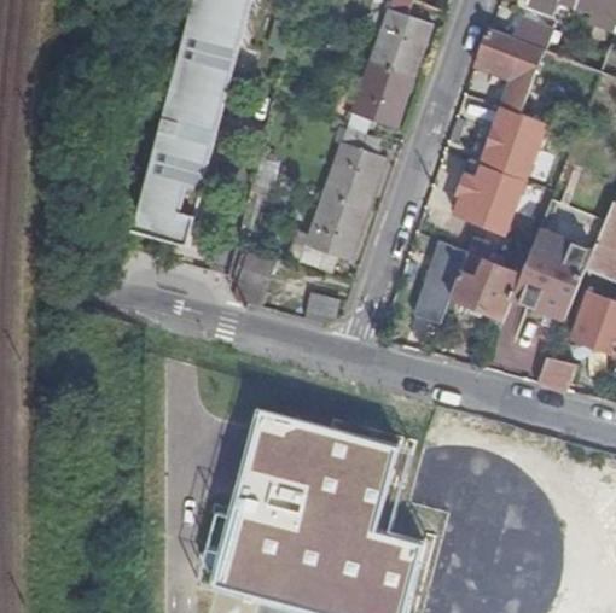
[(193,0),(131,232),(186,246),(198,203),(191,200),(193,190),(202,191),(222,115),(214,112),(216,104),(225,105),(253,0),(193,0)]
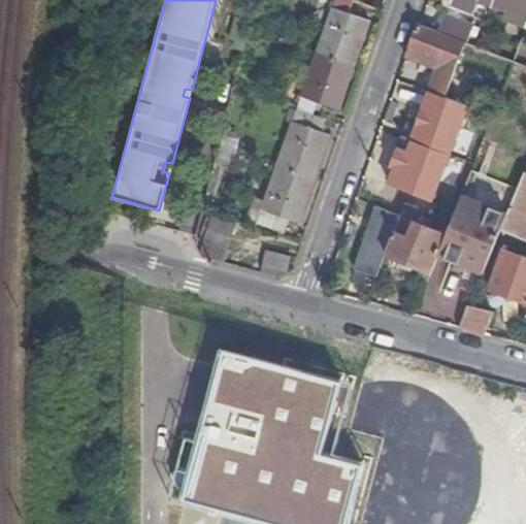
[(335,0),(318,53),(352,65),(368,20),(347,13),(351,0),(335,0)]
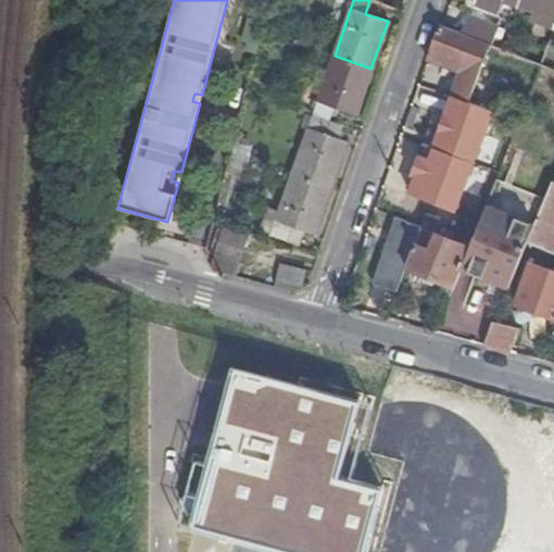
[(553,13),(553,0),(519,0),(517,5),(533,12),(536,7),(553,13)]
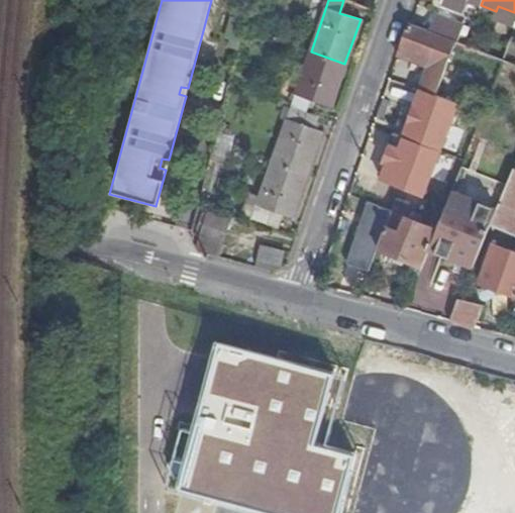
[(514,17),(514,12),(498,6),(496,11),(514,17)]
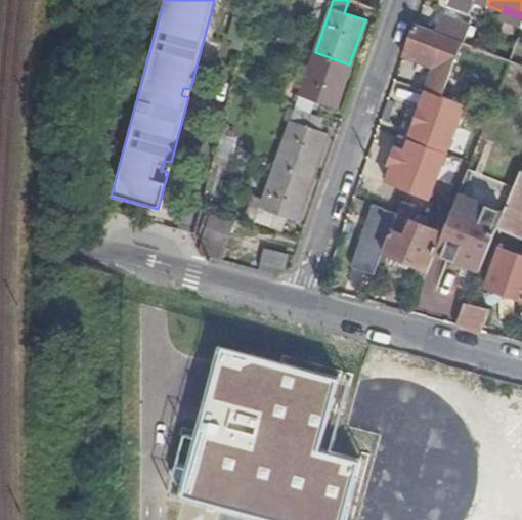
[(464,40),(469,28),(440,15),(434,30),(464,40)]
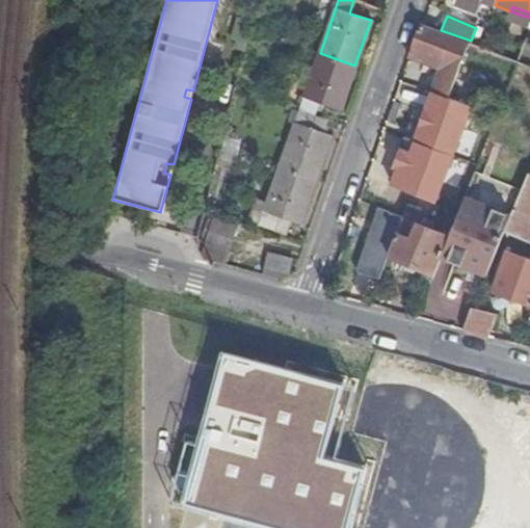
[(420,23),(411,51),(442,62),(457,70),(469,42),(423,24),(420,23)]
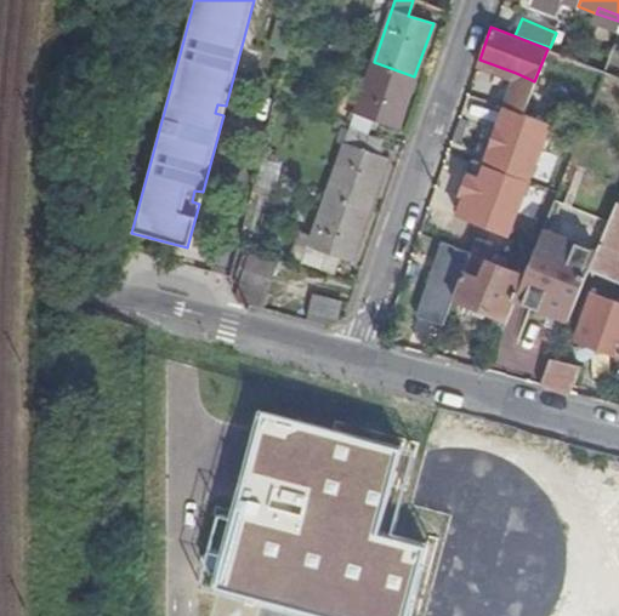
[(568,74),(572,62),(557,57),(552,68),(568,74)]
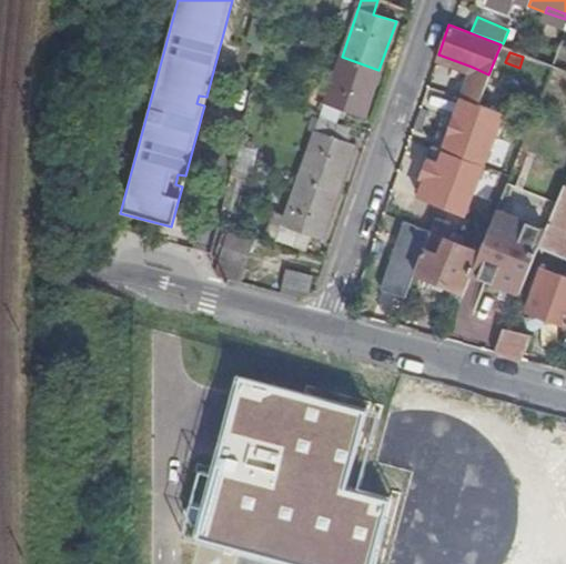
[(472,67),(438,54),(436,60),(470,72),(472,67)]
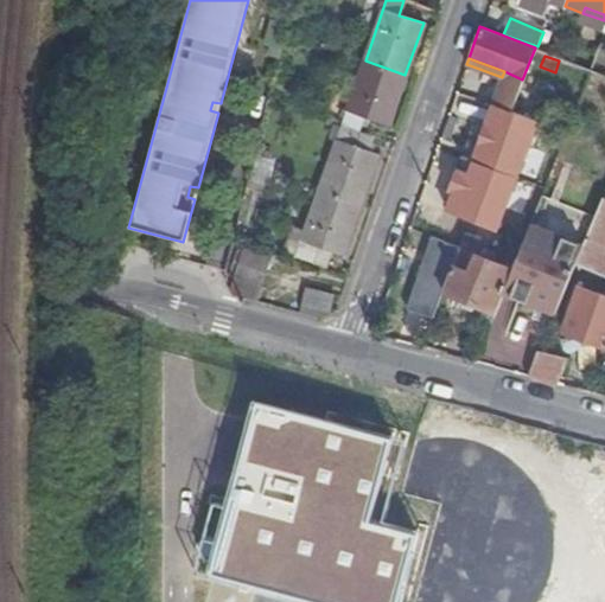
[(405,75),(365,61),(343,126),(358,132),(363,117),(387,126),(405,75)]
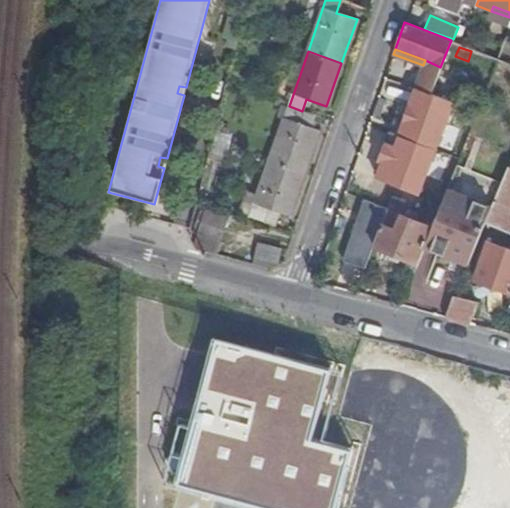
[(430,94),(440,67),(425,60),(423,65),(415,88),(430,94)]
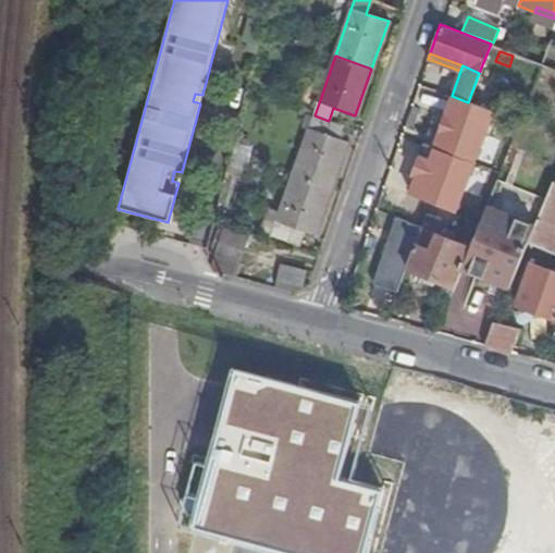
[(336,137),(341,125),(329,121),(315,115),(293,175),(330,188),(346,142),(336,137)]
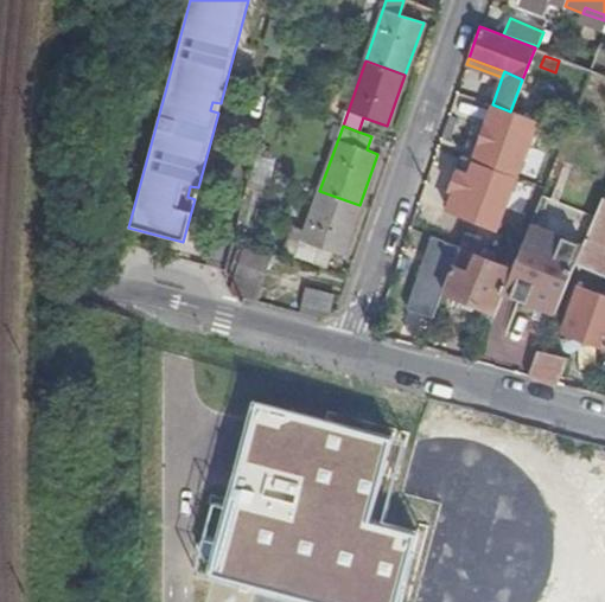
[(253,168),(271,174),(273,164),(255,157),(253,168)]
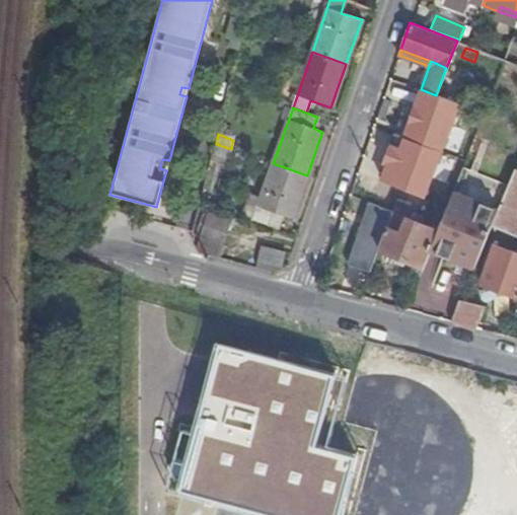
[(405,176),(416,151),(390,141),(379,167),(405,176)]
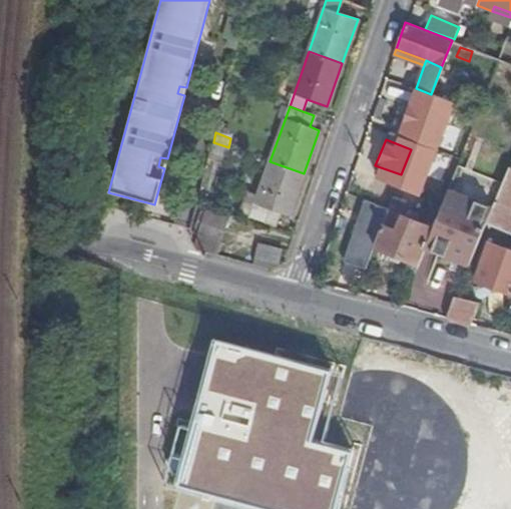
[(225,156),(228,147),(213,142),(210,152),(225,156)]
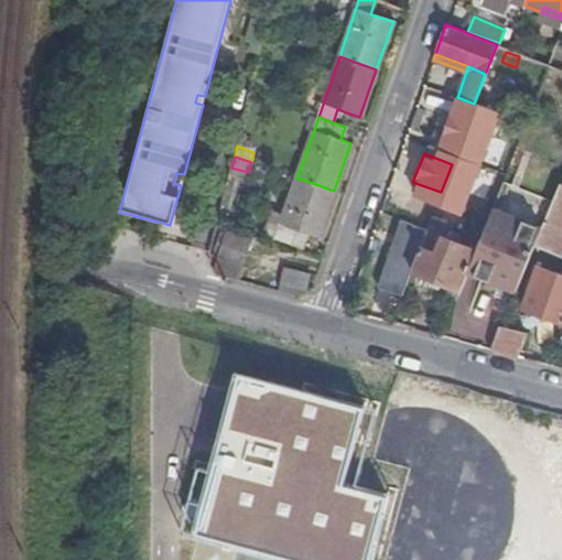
[(317,237),(334,191),(296,178),(276,239),(290,245),(295,230),(307,234),(317,237)]
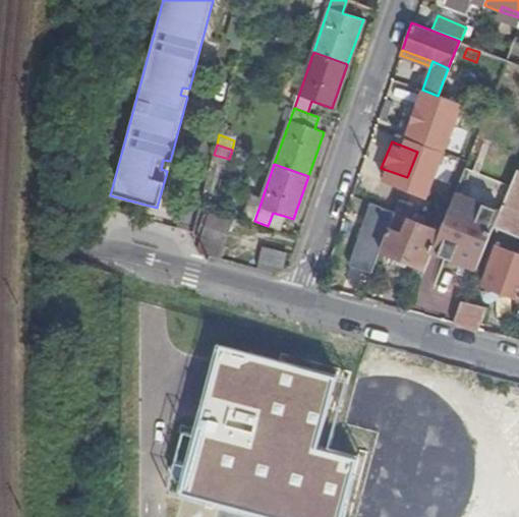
[(377,180),(403,189),(407,177),(381,168),(377,180)]
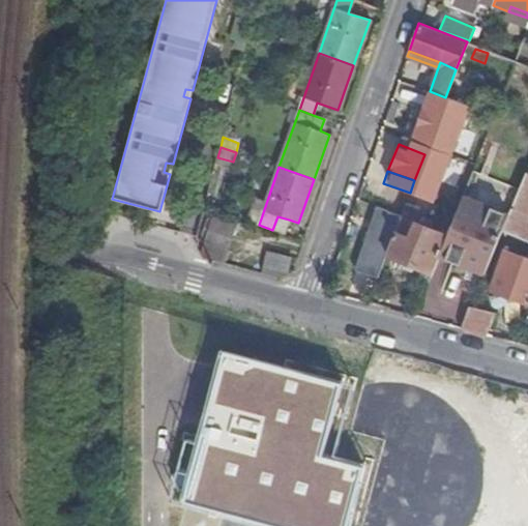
[(527,172),(525,171),(517,194),(515,199),(508,213),(501,231),(527,242),(527,240),(527,230),(521,228),(527,210),(527,172)]
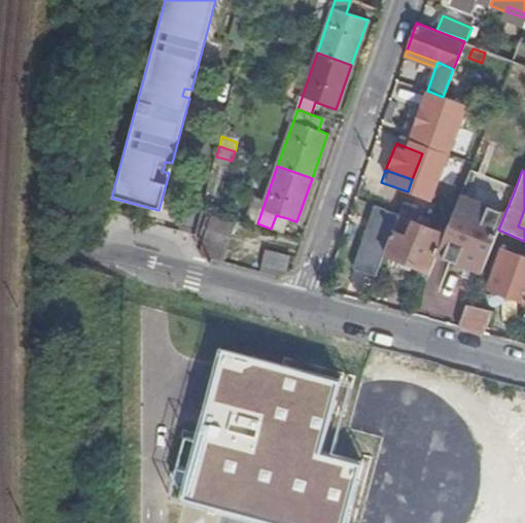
[(498,230),(505,212),(459,194),(443,235),(435,253),(481,272),(498,230)]
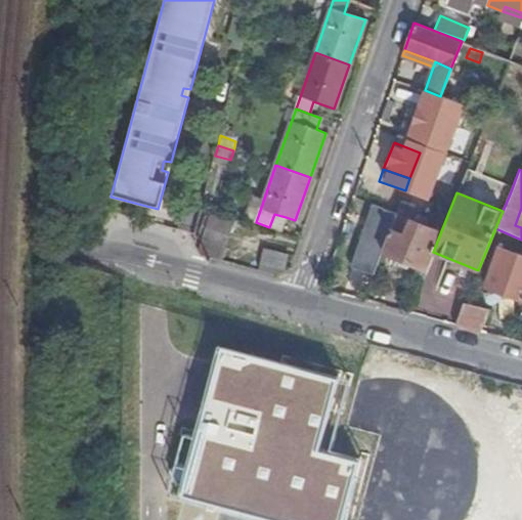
[(269,227),(280,231),(286,217),(274,214),(269,227)]
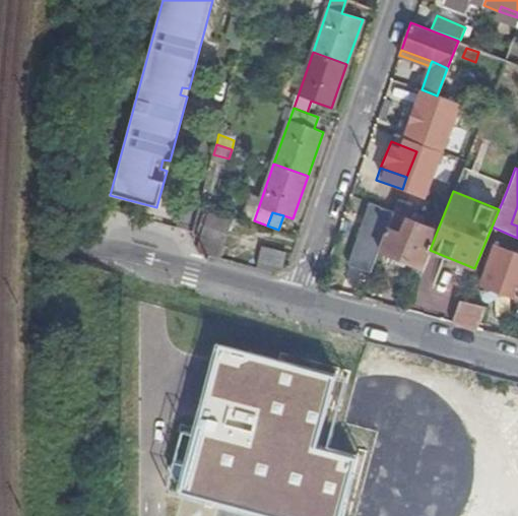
[(393,213),(380,249),(424,266),(430,250),(437,232),(417,223),(418,222),(393,213)]
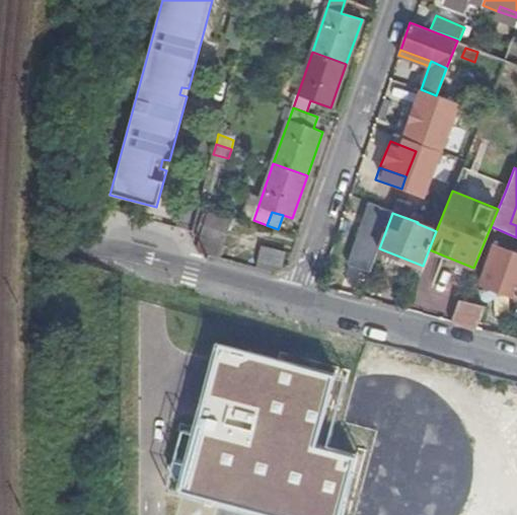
[(260,245),(259,251),(282,259),(283,254),(260,245)]
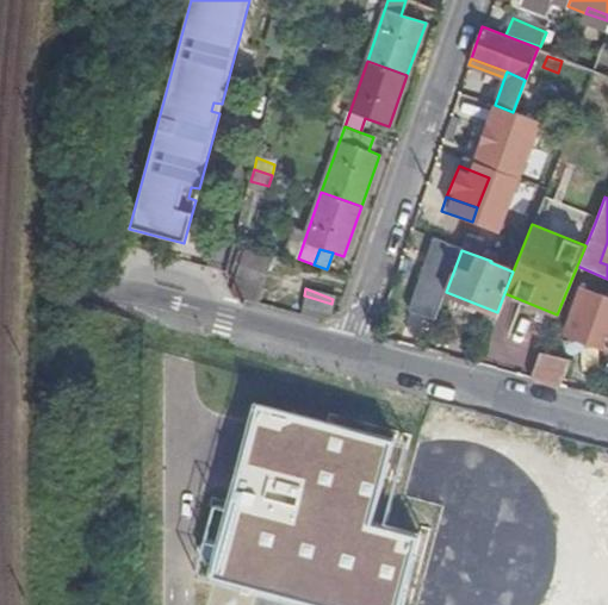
[(607,297),(582,288),(566,334),(607,347),(607,297)]
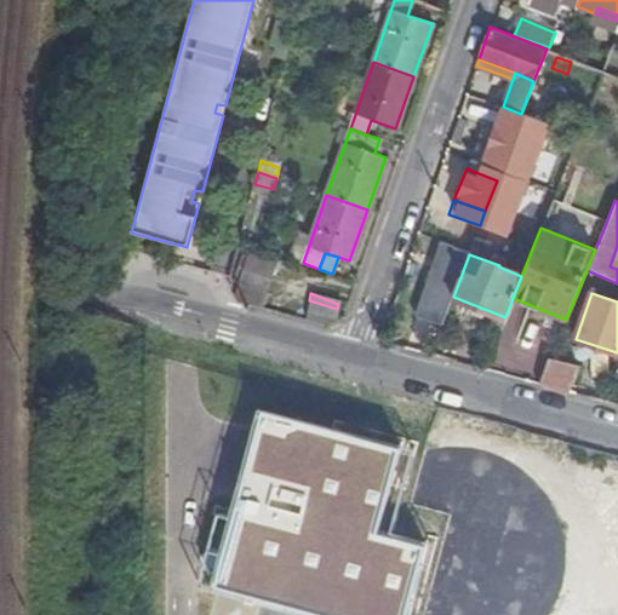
[(337,309),(309,300),(303,317),(325,323),(332,321),(337,309)]
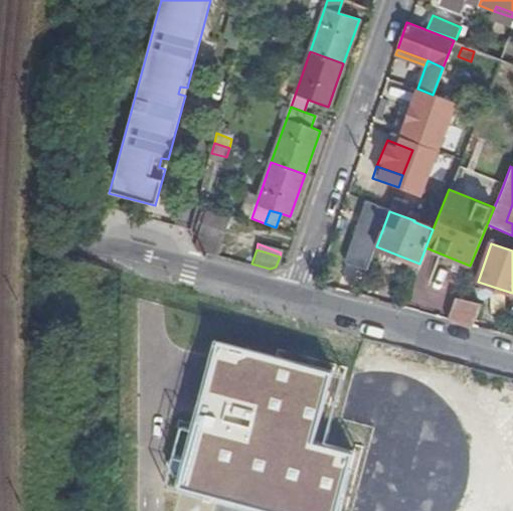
[(447,313),(472,322),(480,302),(454,295),(447,313)]
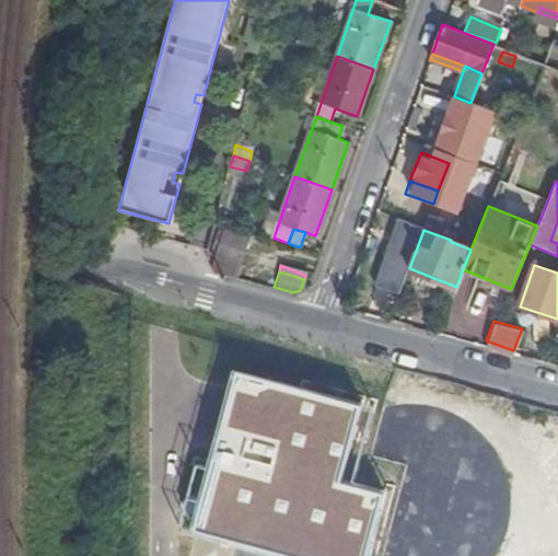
[(355,398),(230,366),(187,529),(287,555),(362,555),(380,490),(336,477),(355,398)]
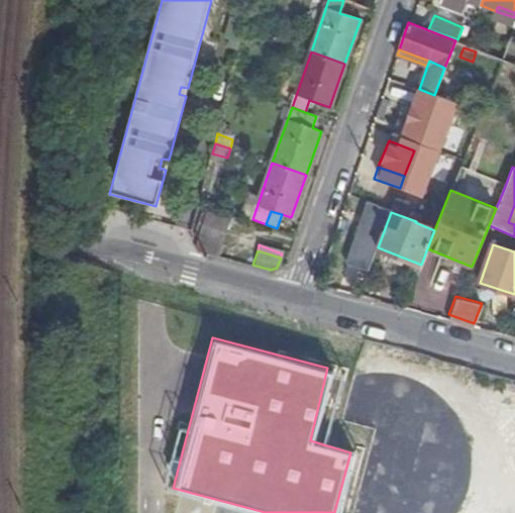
[(514,457),(512,456),(503,488),(514,491),(514,457)]
